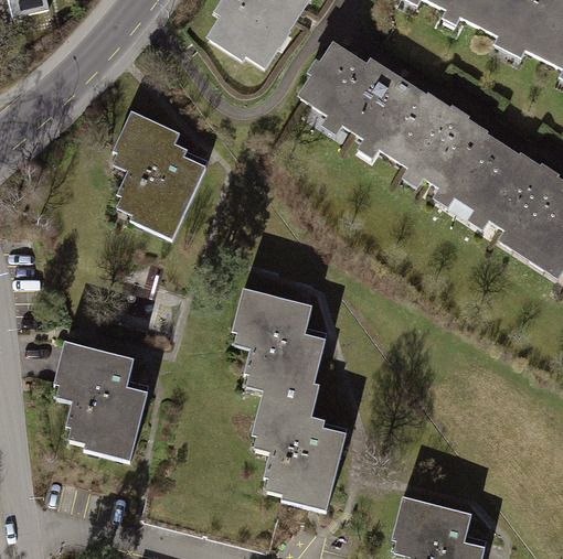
[(8,0),(11,13),(45,6),(44,0),(8,0)]
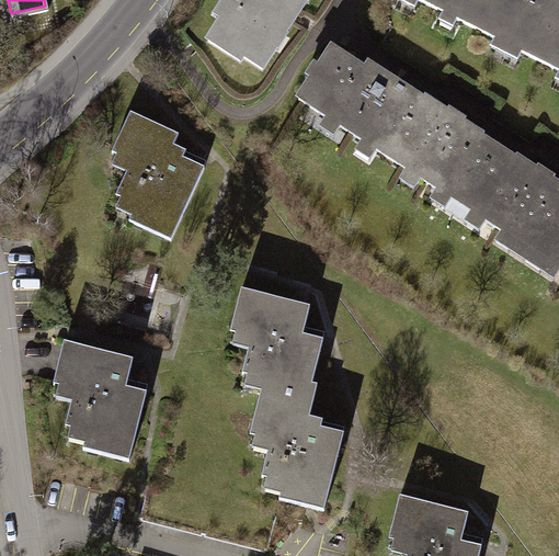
[(221,0),(212,14),(218,19),(205,40),(241,64),(244,58),(264,71),(310,0),(221,0)]
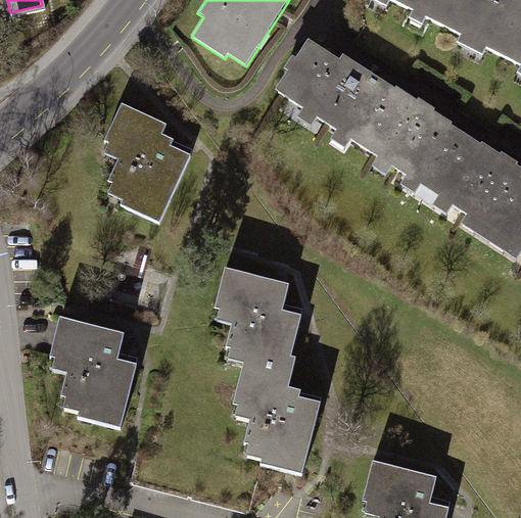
[(369,0),(368,2),(382,8),(385,1),(409,12),(405,19),(418,26),(421,19),(457,37),(454,44),(479,57),(482,49),(516,66),(512,75),(520,79),(520,0),(369,0)]
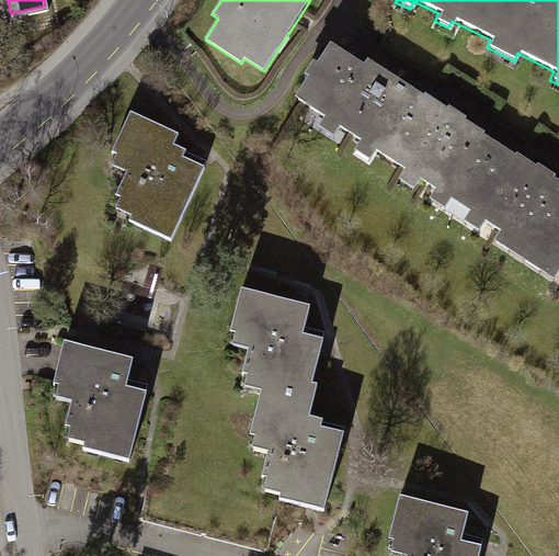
[(366,67),(331,44),(318,65),(312,61),(303,76),(307,79),(295,99),(326,118),(320,127),(334,136),(340,127),(363,142),(357,151),(371,159),(376,150),(407,170),(400,180),(417,190),(422,180),(436,189),(430,200),(480,233),(487,223),(501,231),(494,242),(556,281),(558,275),(558,180),(556,178),(557,176),(540,165),(538,167),(518,154),(517,156),(485,135),(486,133),(466,121),(467,118),(448,106),(447,108),(424,93),(423,95),(369,60),(366,67)]
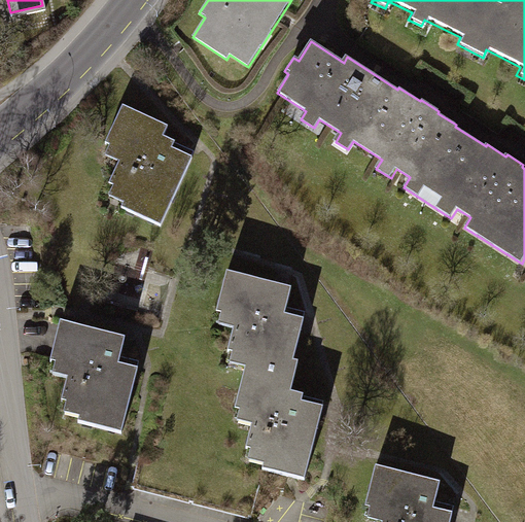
[(123,101),(105,138),(110,140),(105,150),(120,158),(111,177),(110,179),(114,181),(109,192),(124,198),(120,203),(160,221),(193,153),(172,143),(174,137),(163,132),(168,122),(123,101)]
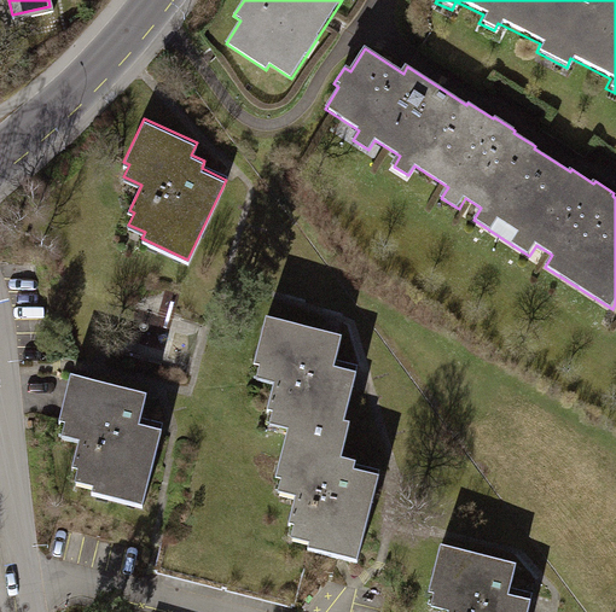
[(309,546),(361,557),(379,472),(355,466),(356,459),(342,455),(349,420),(344,419),(355,368),(333,363),(341,332),(267,315),(256,360),(265,362),(261,377),(277,379),(271,406),(278,408),(275,421),(291,425),(280,476),(289,478),(285,491),(297,495),(291,522),(297,523),(295,535),(311,538),(309,546)]
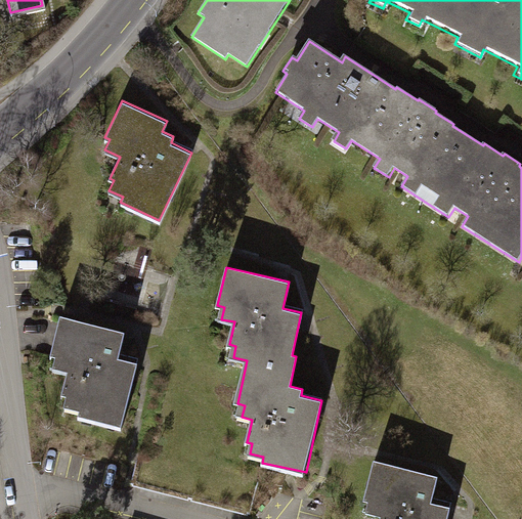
[(60,317),(51,354),(56,355),(54,365),(68,369),(61,393),(67,395),(64,405),(76,408),(74,417),(121,428),(136,363),(119,359),(126,333),(60,317)]
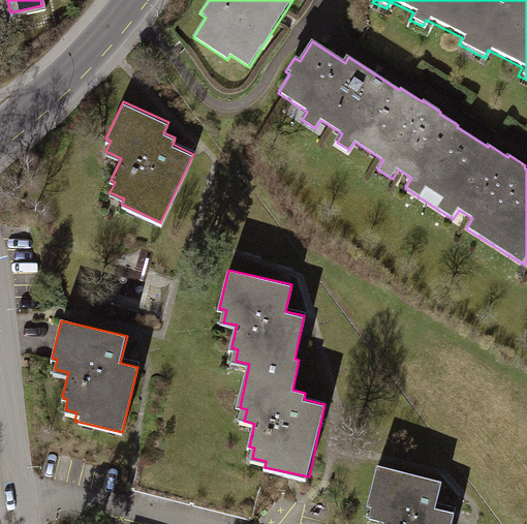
[(378,465),(369,502),(374,504),(372,515),(385,518),(383,523),(452,523),(455,512),(437,507),(443,482),(378,465)]
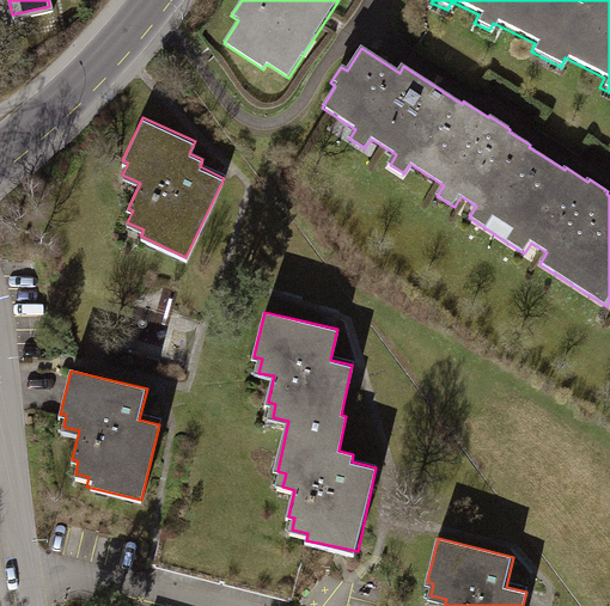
All buildings are outlined.
